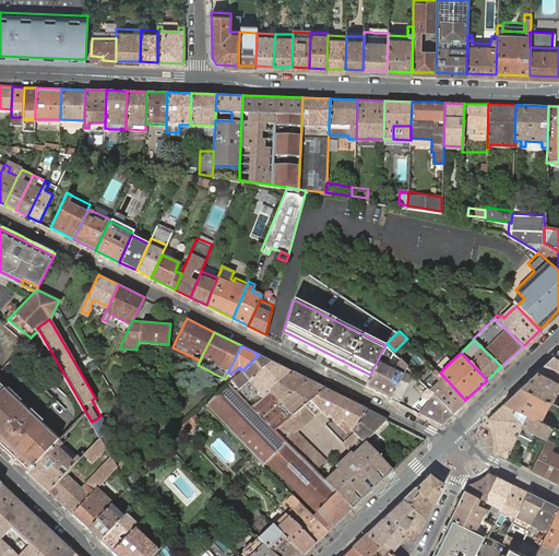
[(558,355),(554,353),(537,368),(558,378),(558,355)]
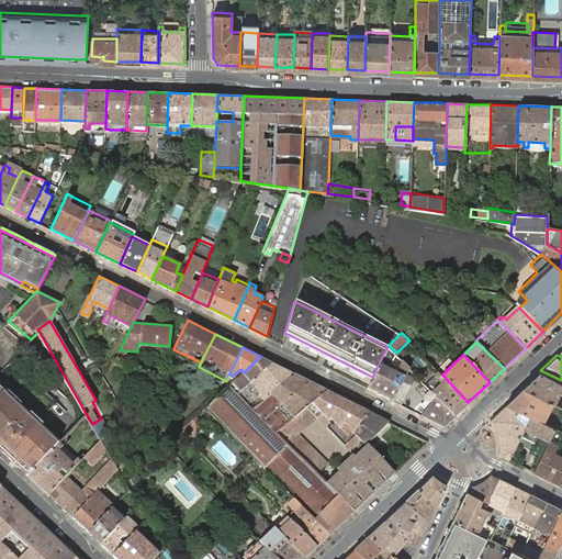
[(229,384),(237,392),(242,389),(250,381),(272,362),(260,356),(244,372),(233,380),(229,384)]
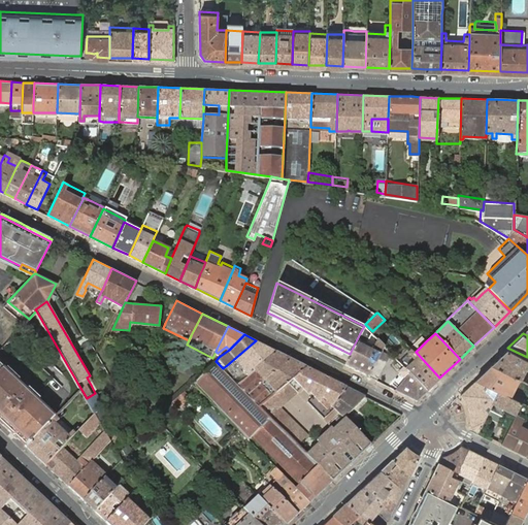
[(425,342),(427,340),(422,335),(409,347),(411,349),(416,352),(425,342)]
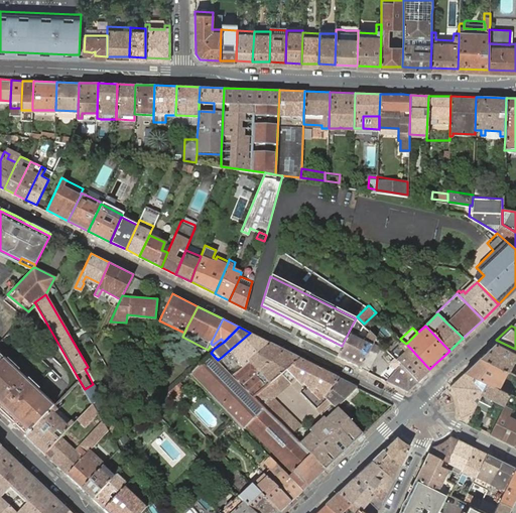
[(360,366),(369,349),(375,337),(369,331),(365,340),(354,334),(349,332),(342,346),(337,355),(360,366)]
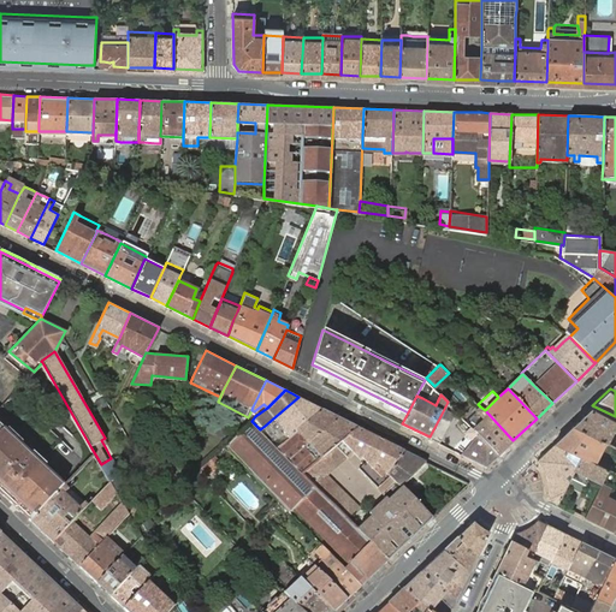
[(289,437),(321,408),(298,397),(274,417),(265,426),(260,429),(277,447),(289,437)]
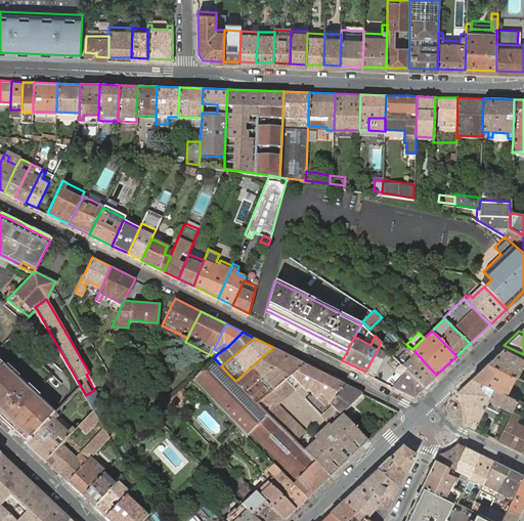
[(522,363),(523,364),(523,354),(504,345),(488,359),(516,374),(517,374),(522,363)]
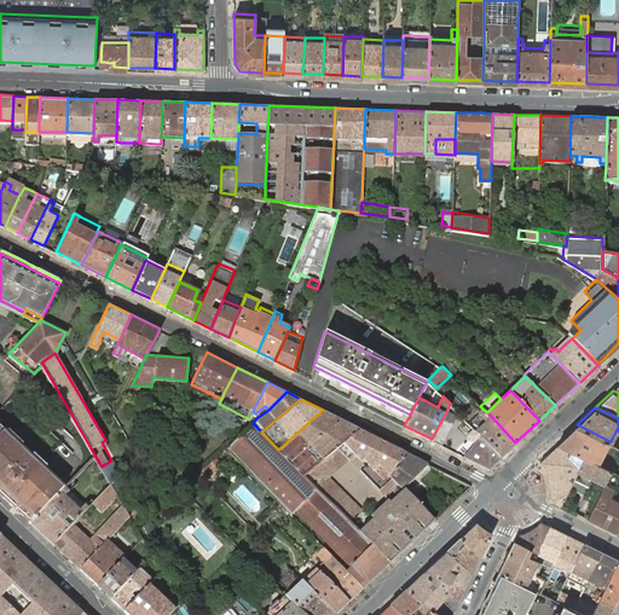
[(502,456),(515,442),(487,412),(482,408),(479,412),(480,412),(469,422),(474,428),(475,429),(502,456)]
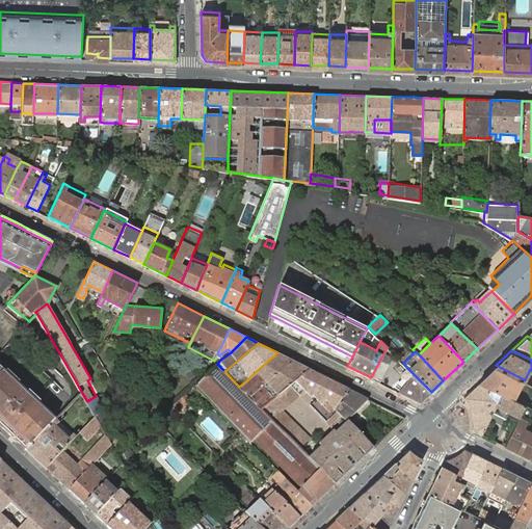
[(282,391),(309,368),(277,352),(249,377),(239,387),(224,371),(217,364),(196,386),(250,441),(255,437),(272,419),(261,407),(282,391)]
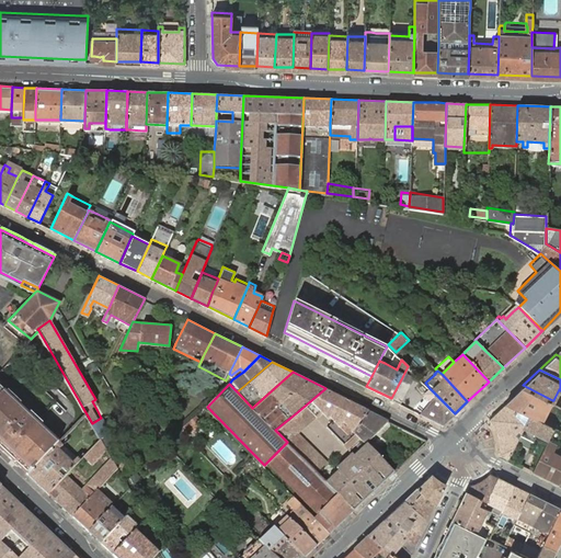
[(401,379),(391,398),(400,402),(410,383),(401,379)]
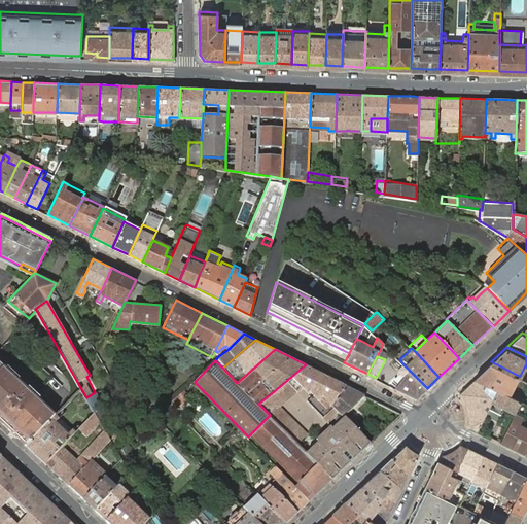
[(0,414),(18,431),(29,442),(56,414),(44,403),(0,360),(0,414)]
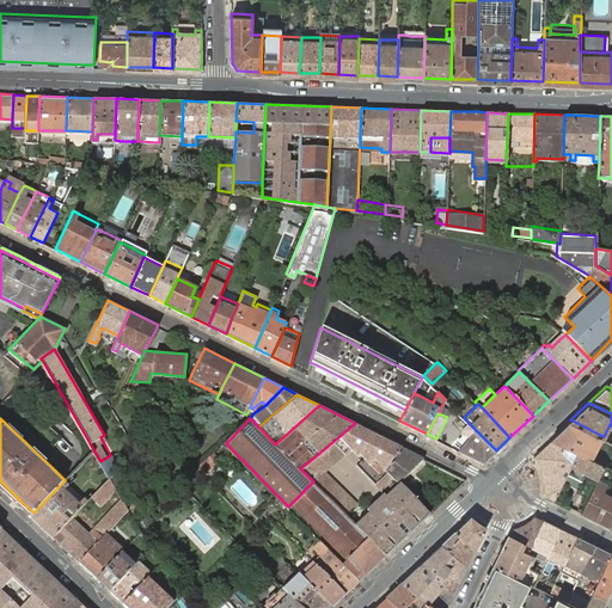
[(579,450),(592,456),(603,436),(570,419),(551,437),(579,450)]
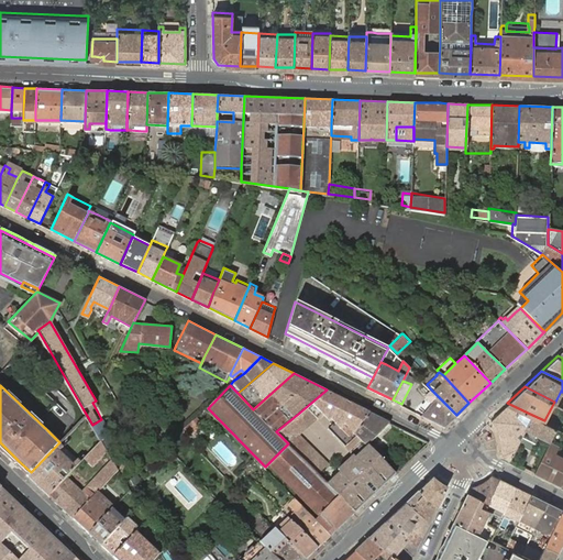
[(351,451),(363,439),(360,436),(355,431),(370,410),(343,398),(327,390),(298,414),(276,431),(288,443),(317,473),(328,462),(299,432),(318,418),(326,409),(335,419),(328,427),(351,451)]
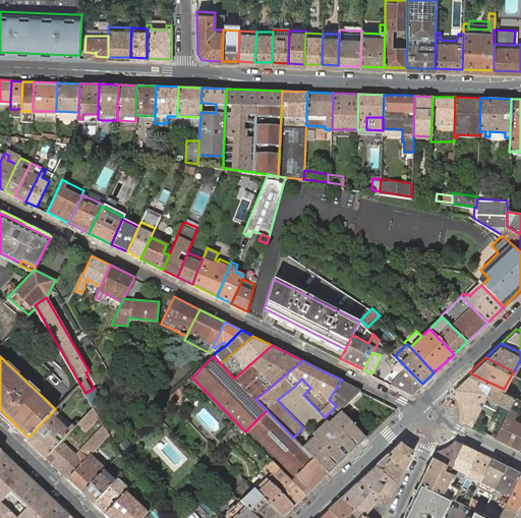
[(411,394),(422,384),(400,361),(399,360),(395,365),(399,369),(401,370),(390,383),(411,394)]
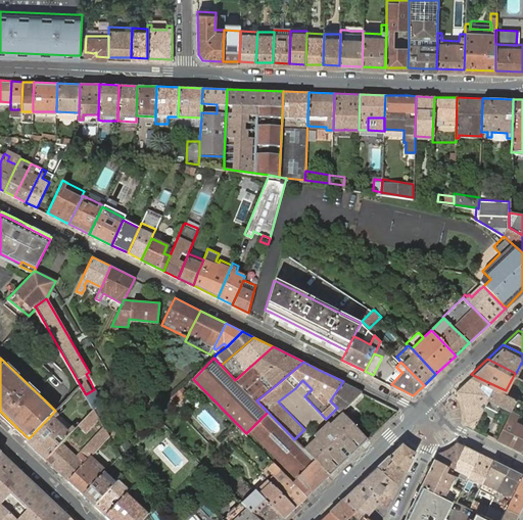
[(488,396),(494,385),(471,374),(457,388),(462,394),(465,402),(466,408),(466,414),(466,421),(474,425),(484,405),(488,396)]
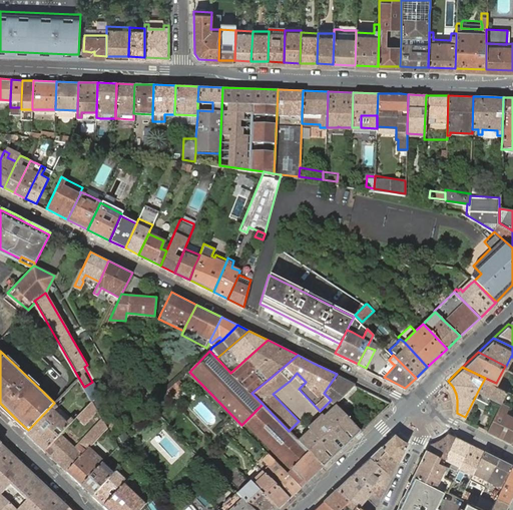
[(334,404),(355,383),(337,374),(324,393),(328,397),(331,400),(334,404)]
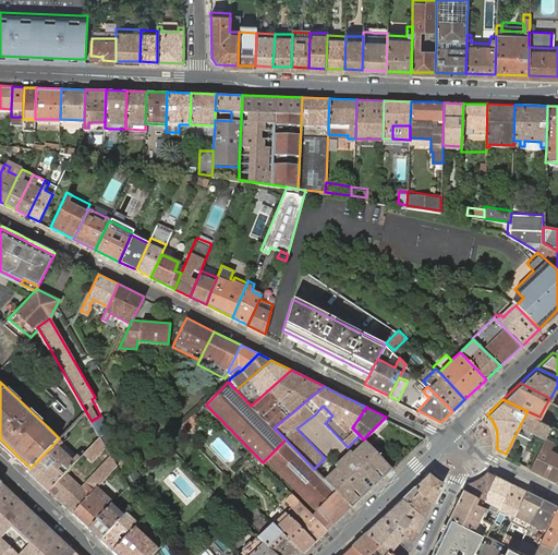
[(545,434),(550,422),(540,417),(528,411),(521,423),(517,432),(530,438),(534,430),(545,434)]
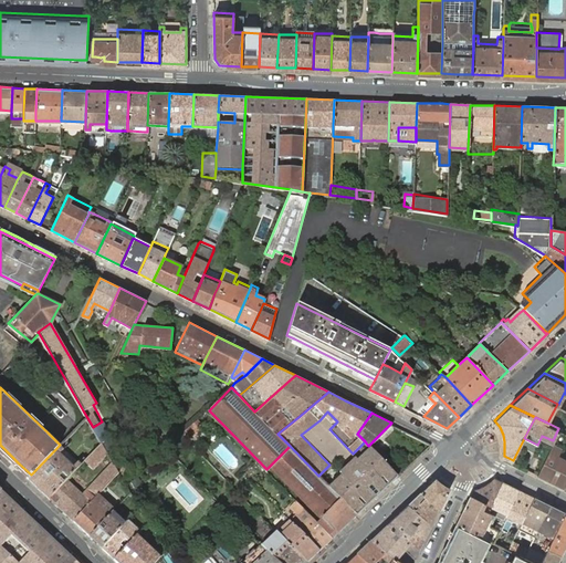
[(102,441),(106,449),(116,444),(103,420),(102,421),(93,427),(102,441)]
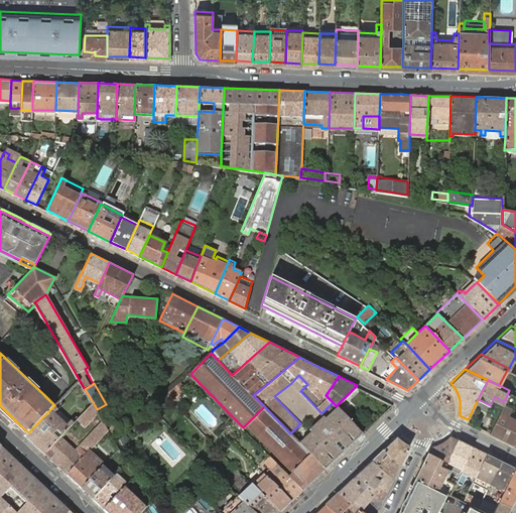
[(170,398),(182,388),(176,383),(165,392),(170,398)]
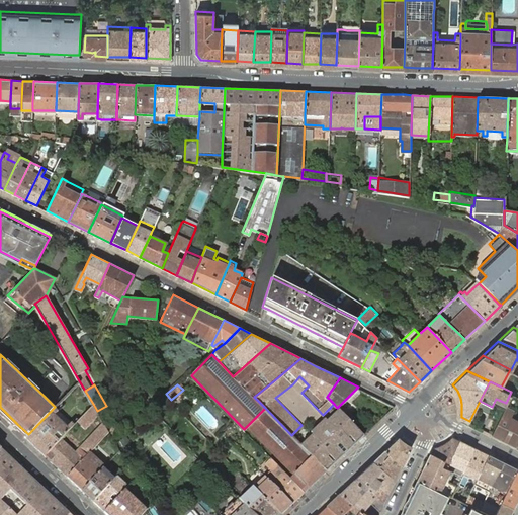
[(506,403),(492,432),(515,444),(517,438),(517,416),(517,413),(517,408),(513,406),(516,401),(517,399),(517,395),(511,392),(506,403)]
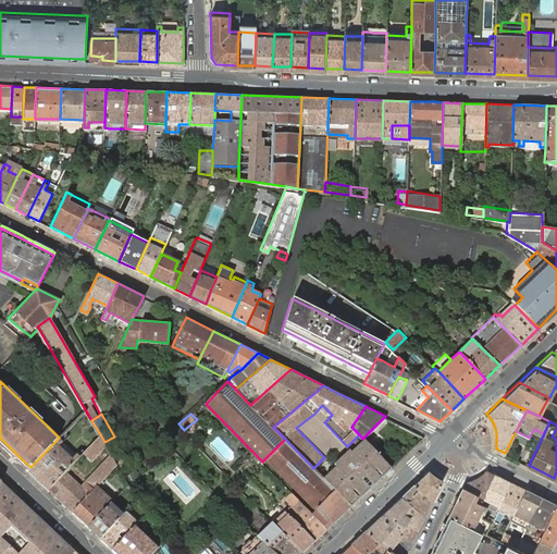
[(28,470),(48,489),(65,470),(83,452),(85,450),(83,446),(77,452),(71,458),(58,444),(62,440),(63,439),(69,433),(65,430),(59,438),(31,467),(28,470)]
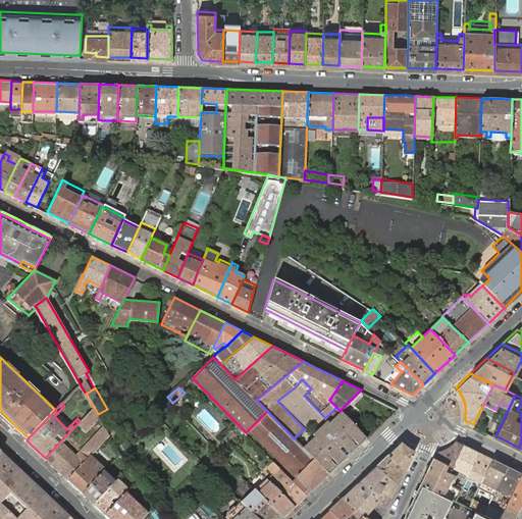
[(90,455),(109,434),(108,432),(105,426),(99,417),(98,414),(94,407),(80,421),(77,423),(86,431),(96,420),(100,426),(80,450),(75,454),(66,445),(66,446),(61,440),(45,458),(50,463),(67,479),(88,457),(90,455)]
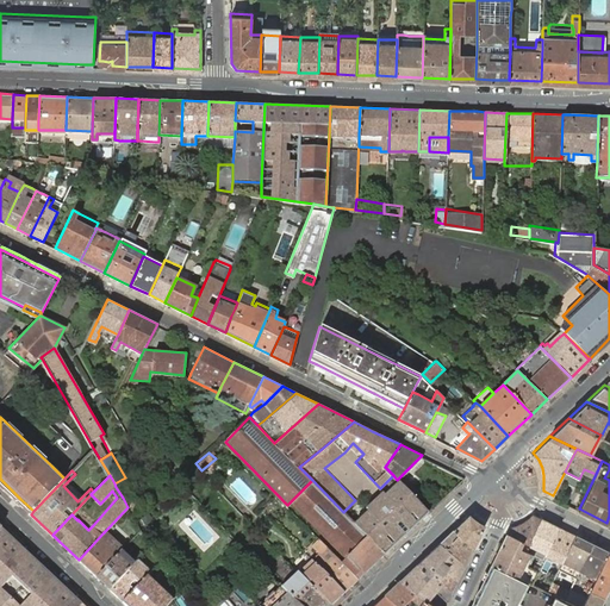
[(0,485),(7,492),(31,514),(33,511),(20,499),(0,479),(0,485)]
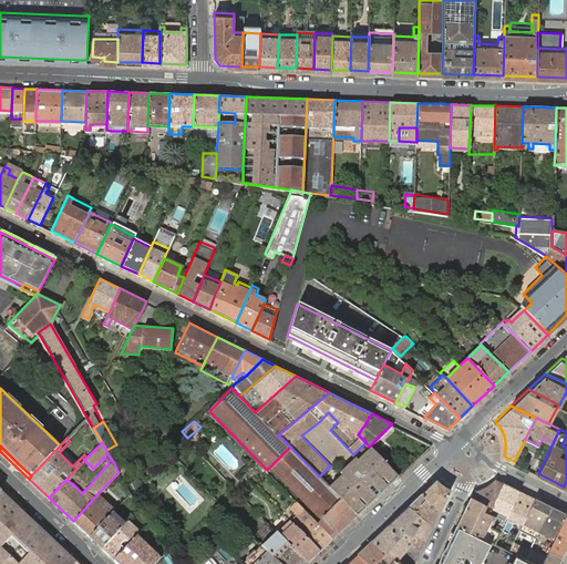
[(79,460),(64,447),(63,448),(59,452),(72,467),(79,460)]
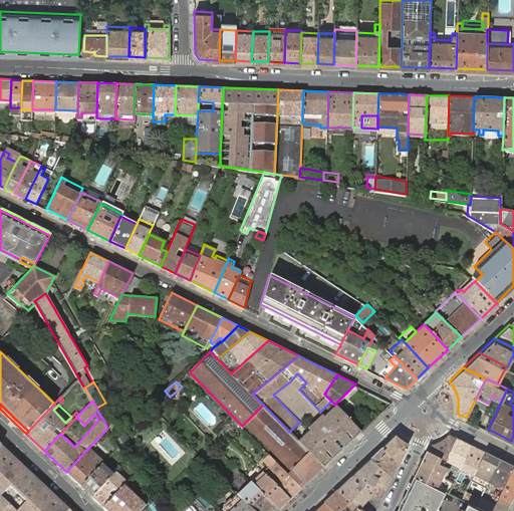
[(301,487),(324,466),(310,452),(298,441),(291,433),(289,432),(263,405),(246,422),(293,470),(289,474),(301,487)]
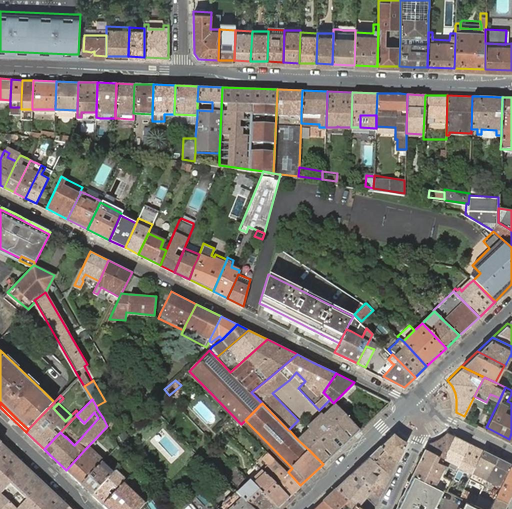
[(323,464),(359,429),(334,404),(323,415),(321,413),(307,425),(309,428),(297,439),(309,450),(323,464)]
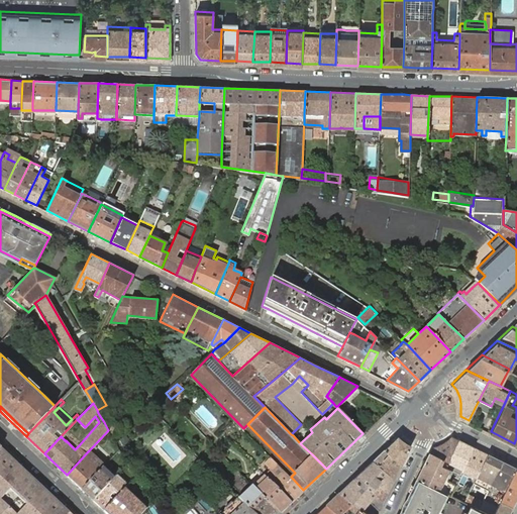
[(104,422),(107,428),(114,425),(110,418),(104,422)]
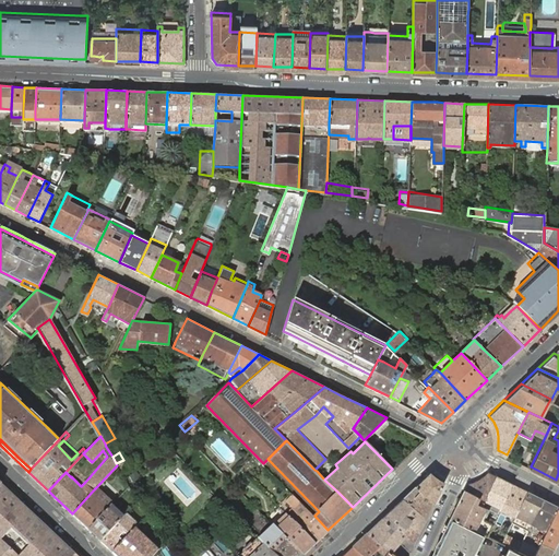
[(416,483),(435,499),(444,478),(437,474),(430,469),(416,483)]
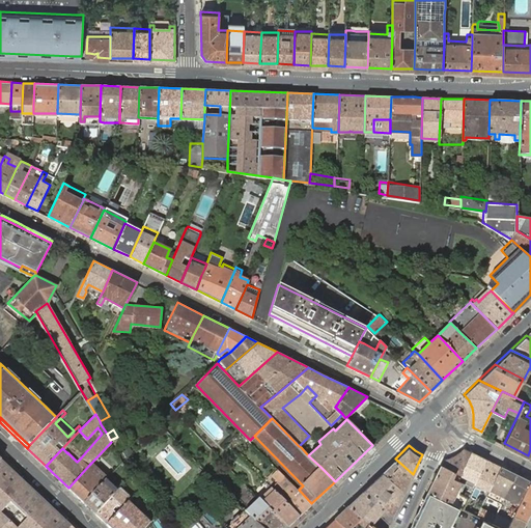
[(444,456),(441,462),(455,469),(460,472),(472,449),(464,445),(459,449),(457,451),(452,453),(444,456)]
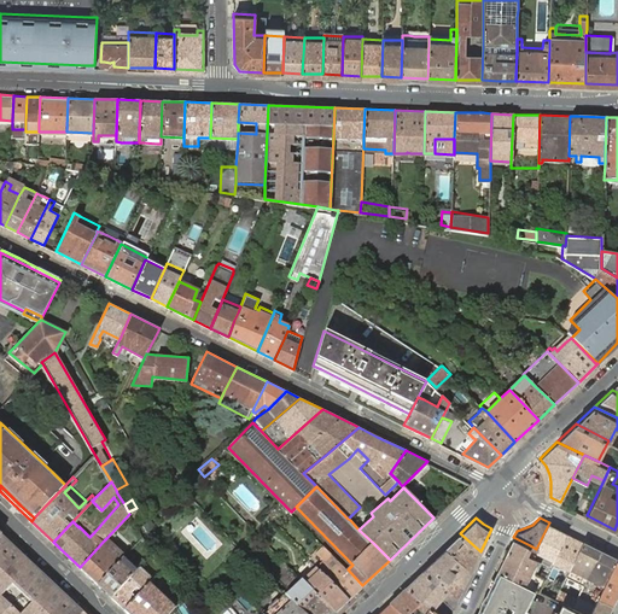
[(566,531),(549,522),(536,549),(541,551),(553,557),(566,531)]
